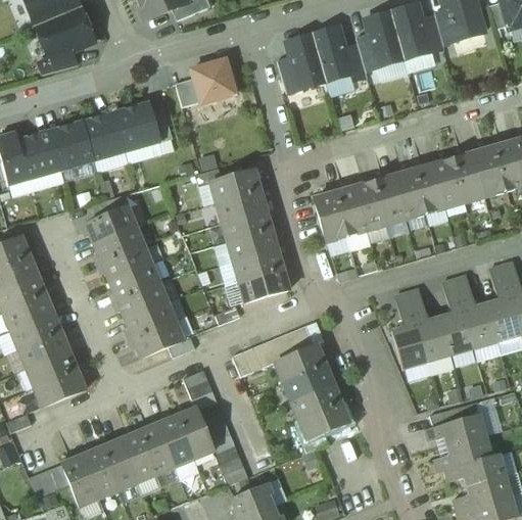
[(21,0),(34,27),(79,8),(75,0),(21,0)]
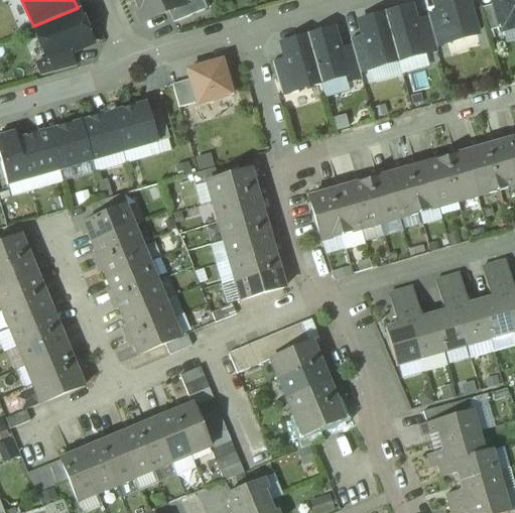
[(133,0),(142,20),(168,9),(183,3),(183,2),(182,0),(133,0)]
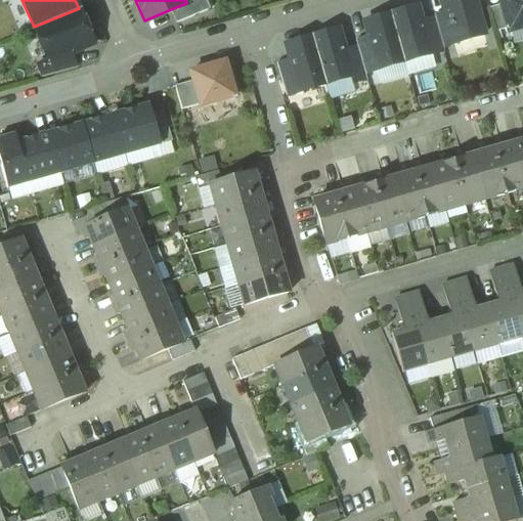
[(186,3),(171,9),(176,22),(210,7),(206,0),(190,0),(186,2),(186,3)]
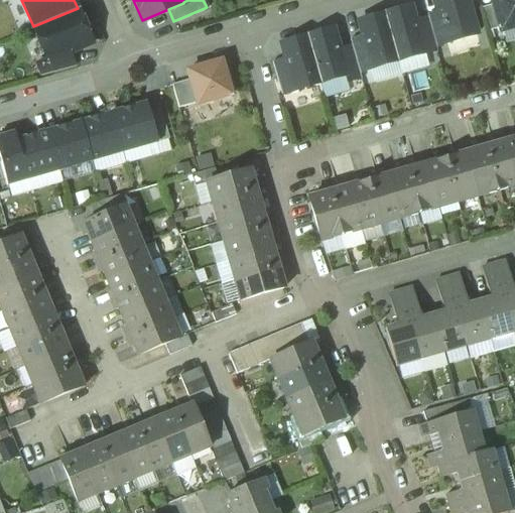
[(436,0),(439,12),(447,41),(477,32),(467,0),(436,0)]
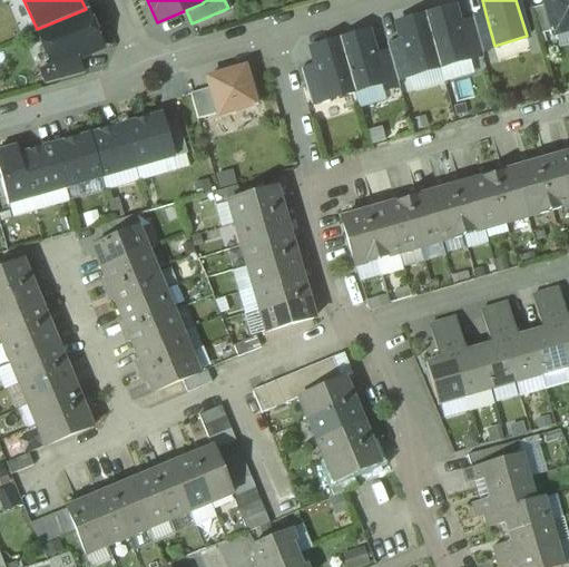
[(543,0),(545,3),(552,29),(553,33),(568,28),(568,0),(543,0)]
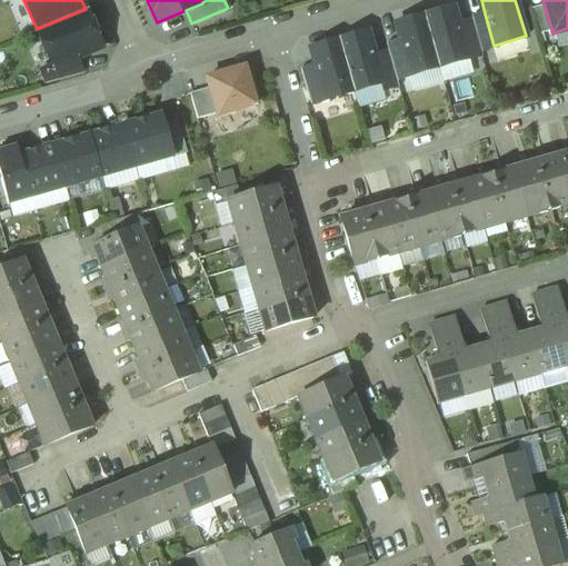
[(544,3),(531,7),(538,32),(551,29),(544,3)]
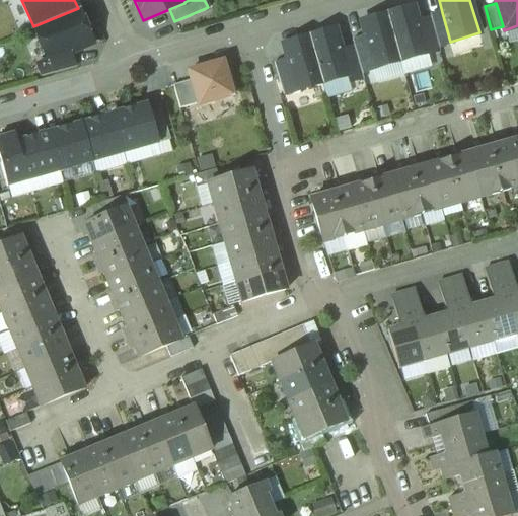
[(414,5),(387,13),(400,60),(427,52),(418,19),(414,5)]
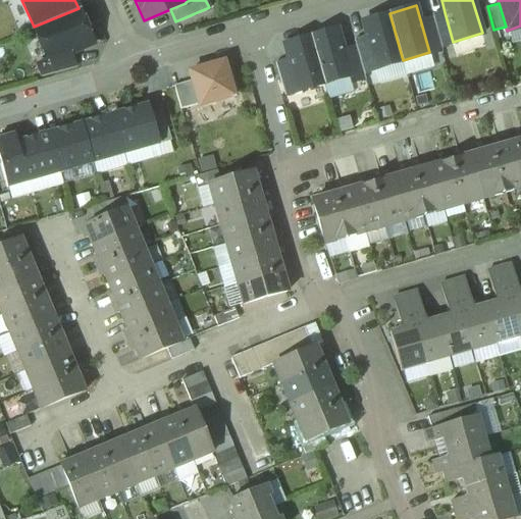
[(79,8),(34,27),(47,59),(48,61),(71,51),(93,42),(79,8)]
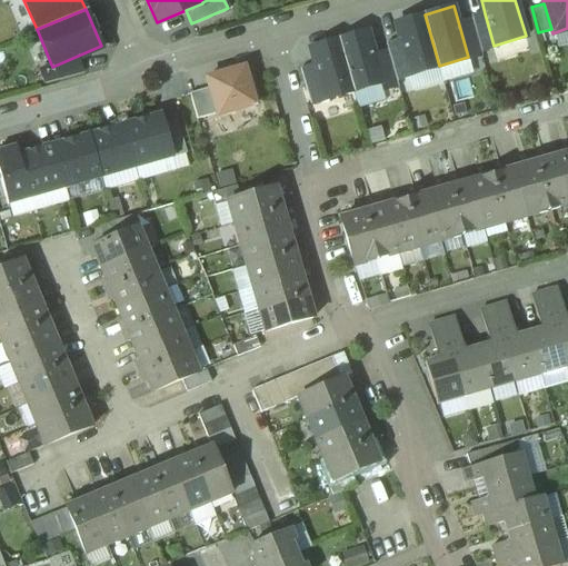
[(485,13),(471,18),(480,49),(494,46),(485,13)]
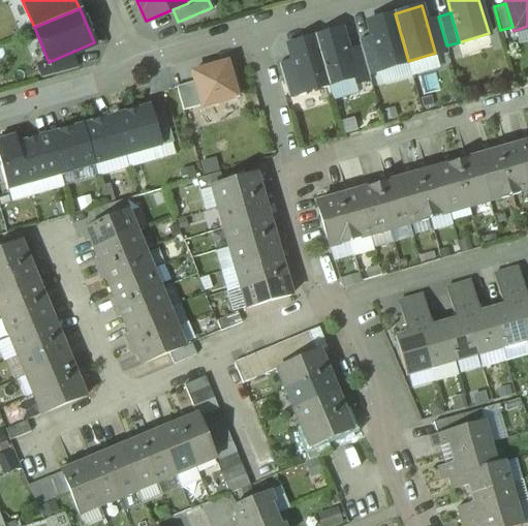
[(408,61),(395,13),(368,21),(372,35),(381,68),(408,61)]
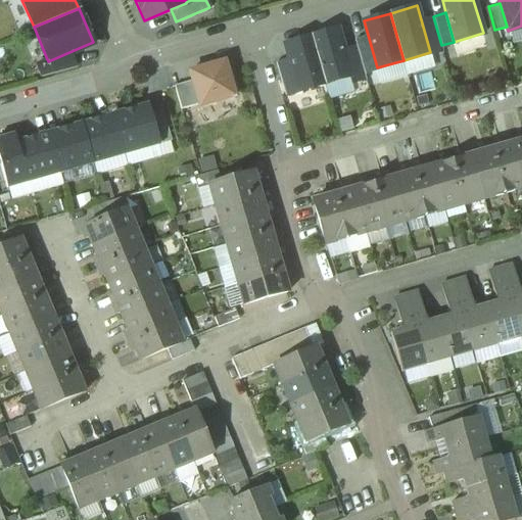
[(433,16),(421,19),(430,52),(442,49),(441,45),(433,16)]
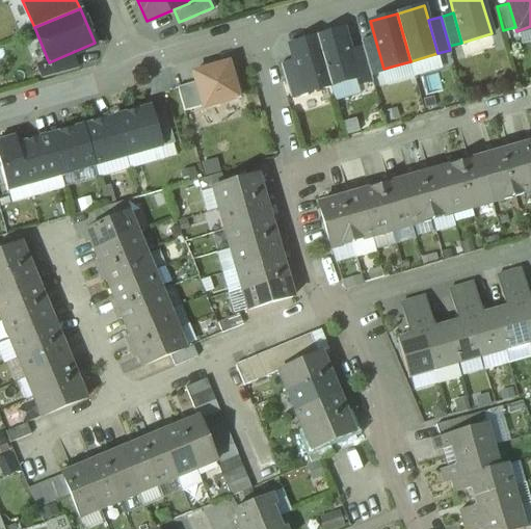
[(344,28),(317,36),(330,84),(355,77),(357,76),(349,49),(344,28)]
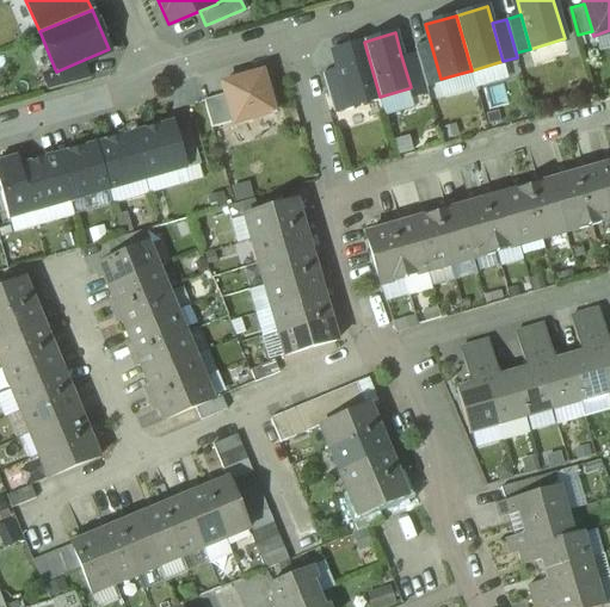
[(430,41),(414,45),(417,53),(426,84),(441,79),(430,41)]
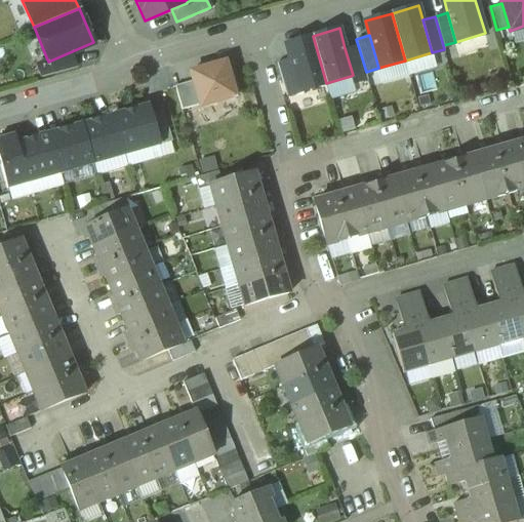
[(313,36),(286,43),(290,57),(300,90),(326,83),(313,36)]
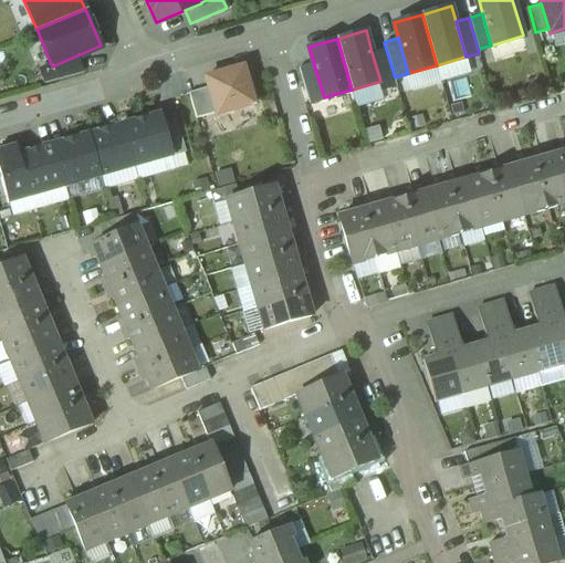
[(386,49),(372,52),(380,81),(378,82),(380,89),(396,84),(395,77),(386,49)]
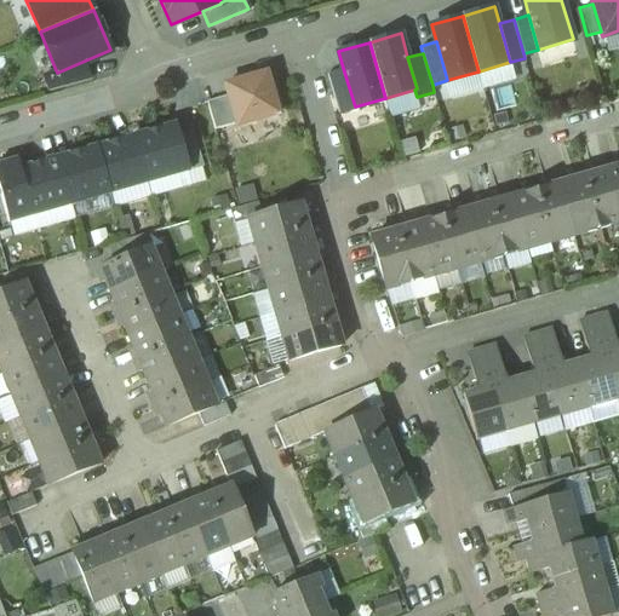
[(85,61),(57,73),(56,70),(43,76),(47,88),(91,76),(85,61)]
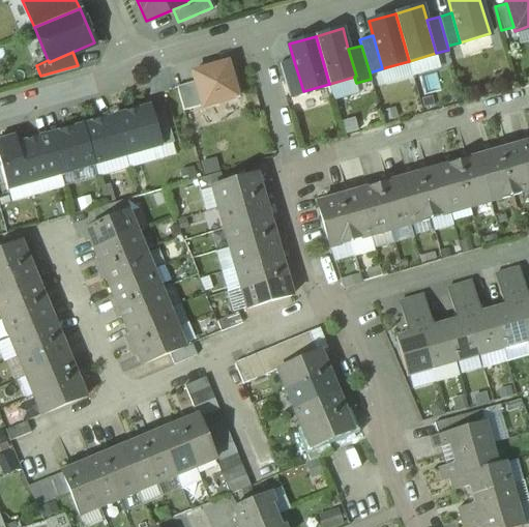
[(293,58),(280,62),(290,95),(303,91),(293,58)]
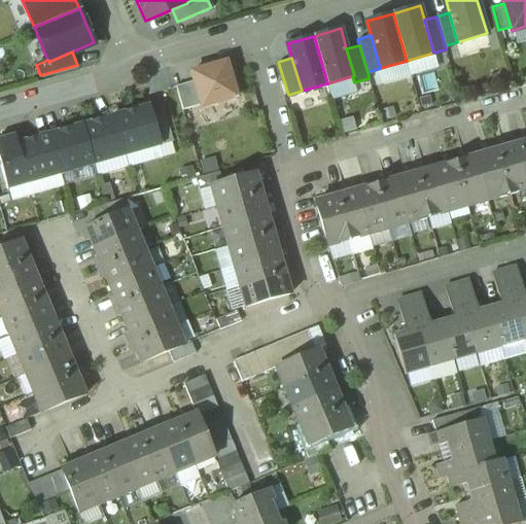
[(225,61),(191,71),(194,79),(201,104),(201,106),(236,96),(225,61)]
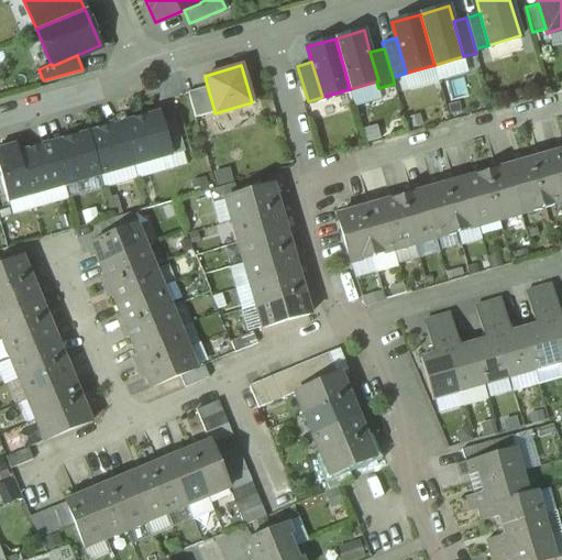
[(207,85),(188,91),(195,117),(215,111),(207,85)]
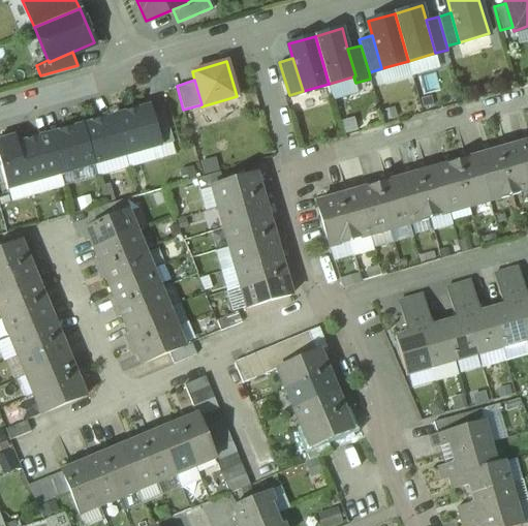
[(149,105),(115,115),(126,154),(160,145),(150,109),(149,105)]
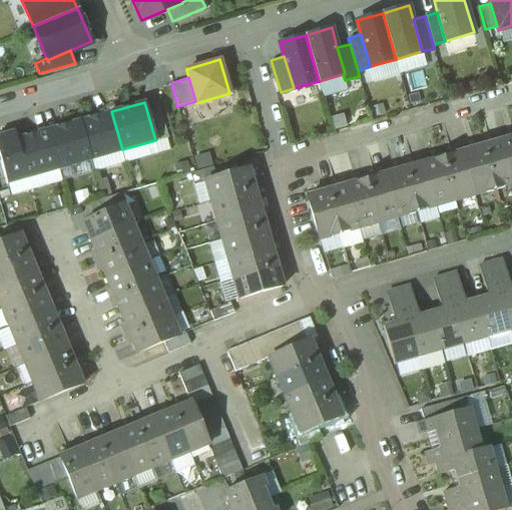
[(158,102),(145,105),(155,140),(168,136),(158,102)]
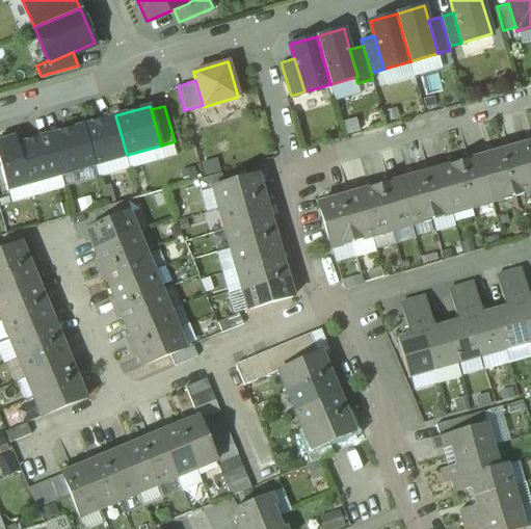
[(115,115),(82,125),(94,164),(127,155),(115,115)]
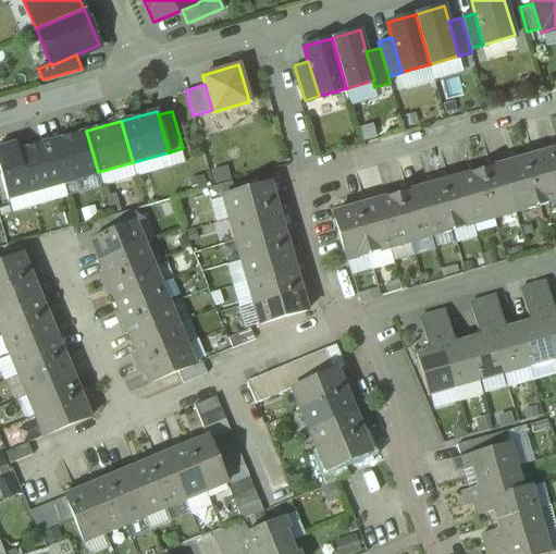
[(86,131),(51,140),(63,183),(98,172),(86,131)]
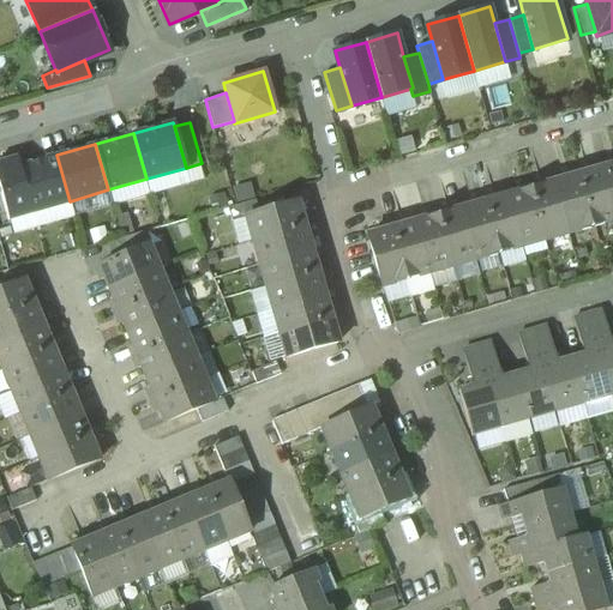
[(56,155),(18,165),(31,211),(31,212),(70,201),(56,155)]
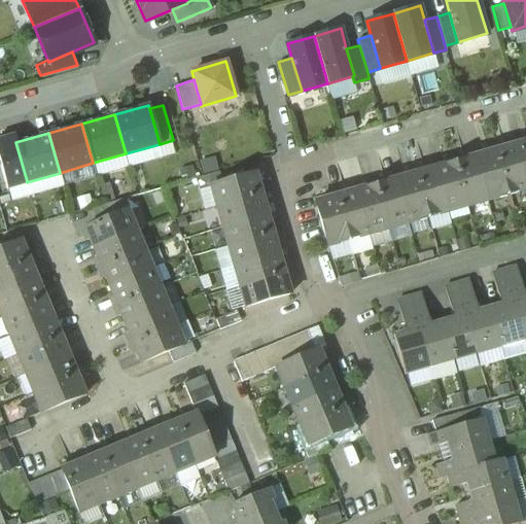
[(13,135),(0,138),(0,160),(8,187),(27,181),(15,142),(13,135)]
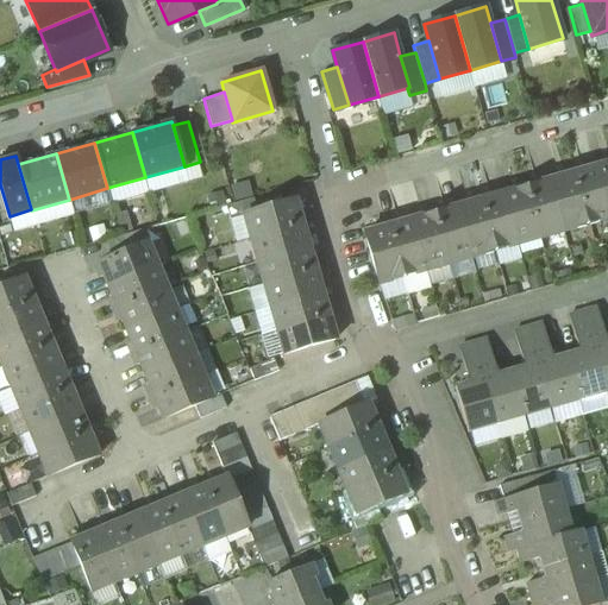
[(607,162),(594,166),(607,213),(607,162)]
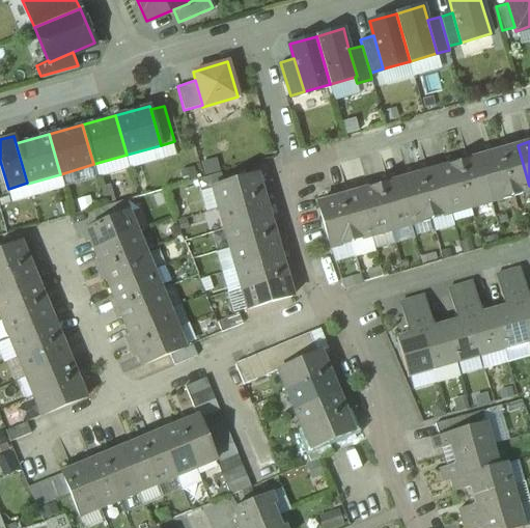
[(518,145),(498,150),(510,195),(529,190),(529,186),(518,145)]
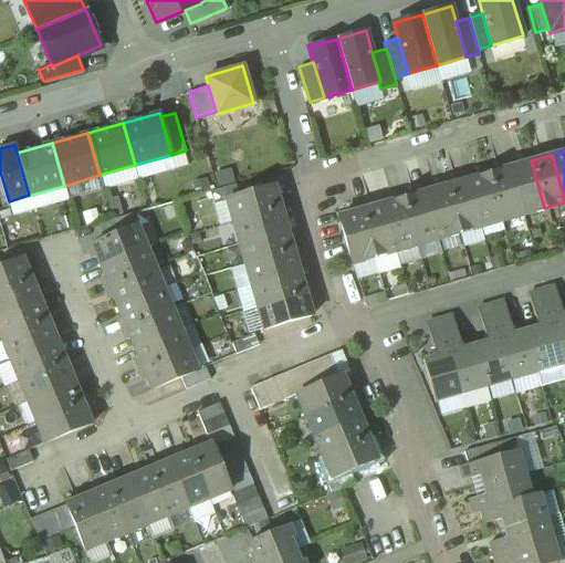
[(531,160),(510,167),(523,215),(544,208),(531,160)]
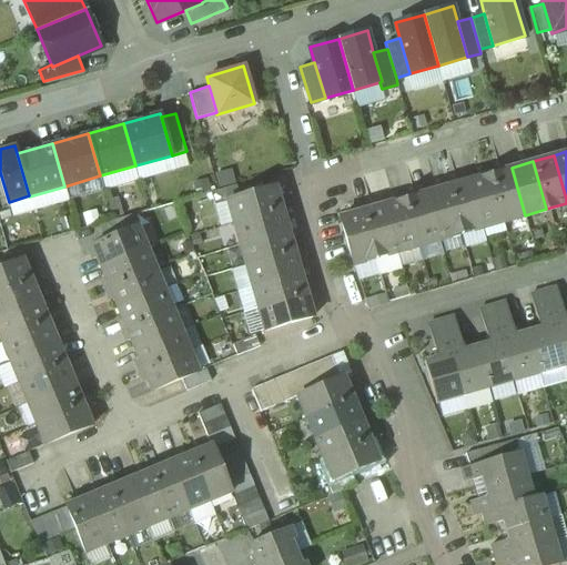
[(512,168),(490,173),(504,221),(525,215),(512,168)]
